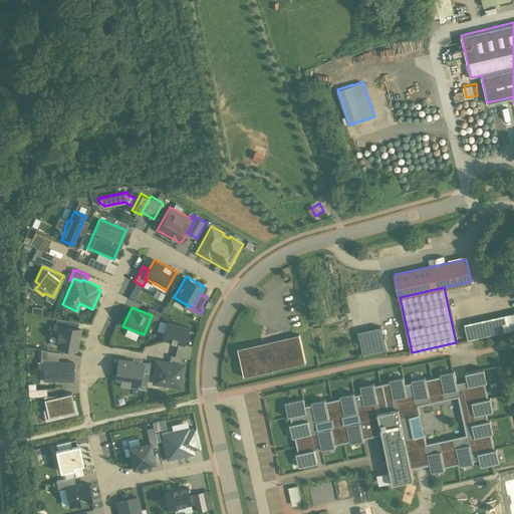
[(149,307),(147,313),(152,315),(148,325),(153,328),(160,312),(149,307)]
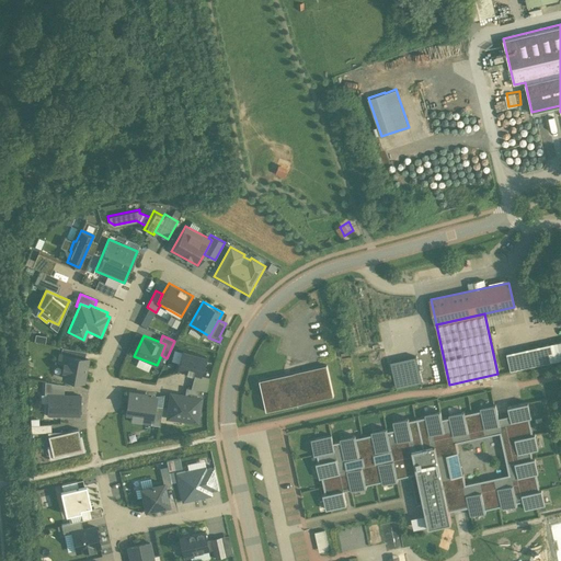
[(560,354),(559,342),(507,353),(511,369),(560,358),(560,354)]
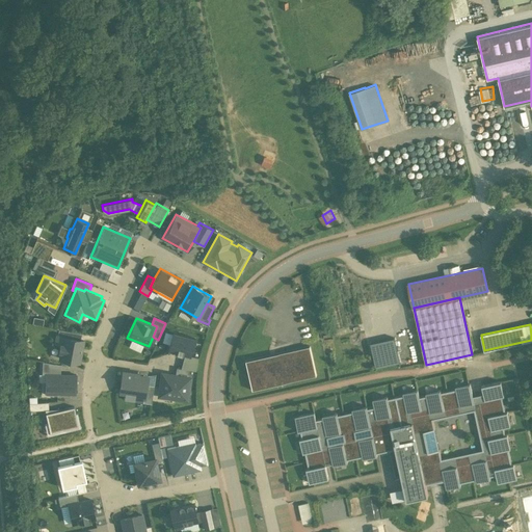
[(194,339),(171,333),(167,350),(189,356),(194,339)]
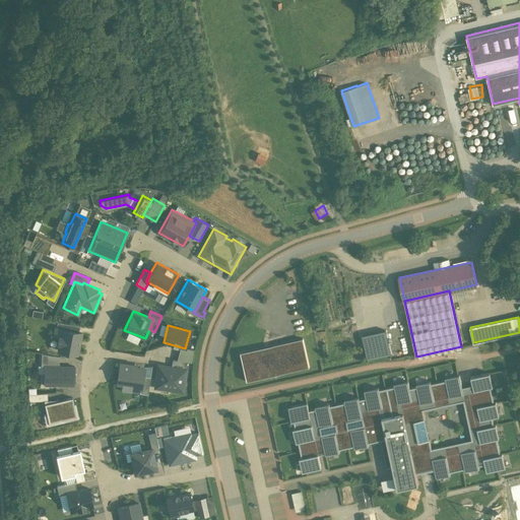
[(58,336),(55,351),(78,355),(83,331),(54,326),(53,335),(58,336)]
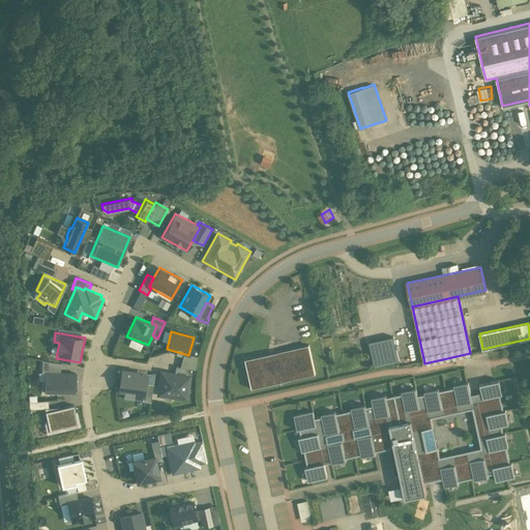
[(372,340),(376,364),(402,360),(399,335),(372,340)]
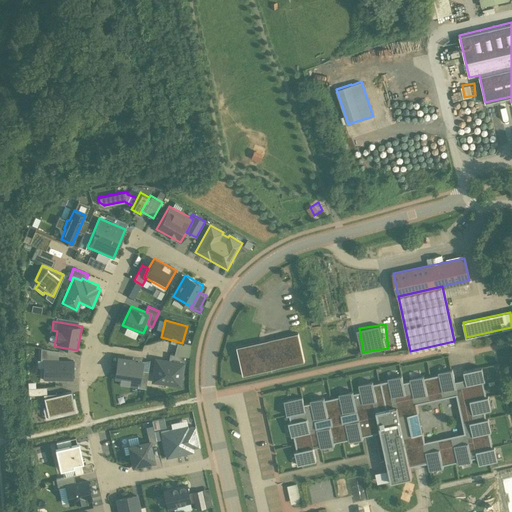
[(298,332),(235,346),(242,374),(305,360),(298,332)]
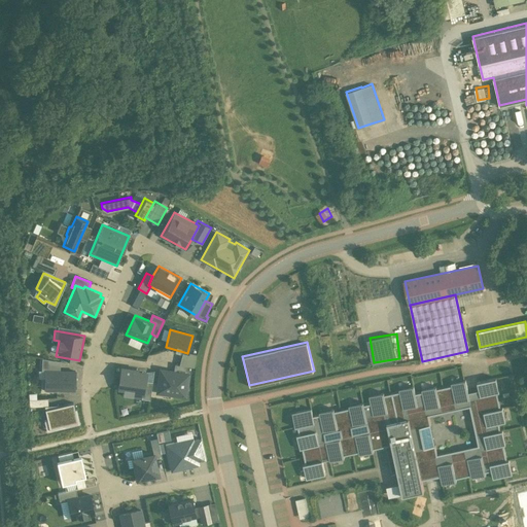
[(119,366),(117,390),(124,391),(123,396),(141,398),(141,396),(144,396),(146,381),(147,372),(138,371),(138,370),(119,366)]
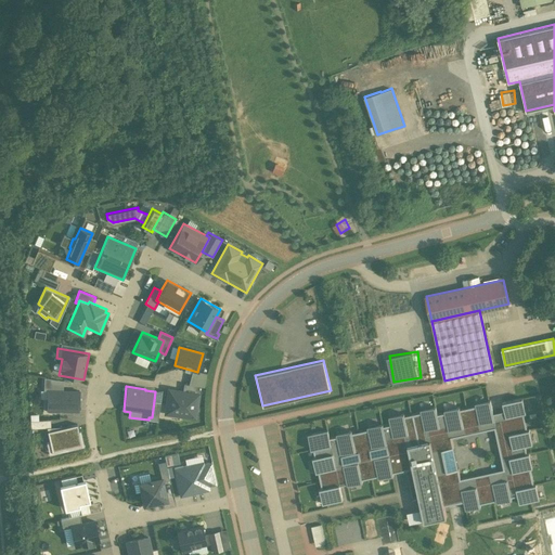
[(201,392),(168,388),(164,414),(196,418),(201,392)]
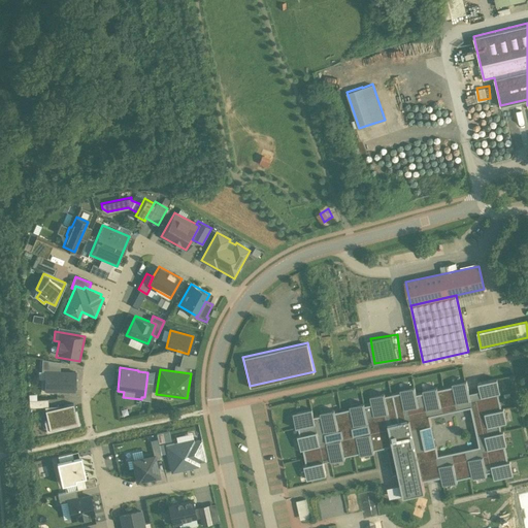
[(44,390),(74,392),(75,371),(45,370),(44,390)]
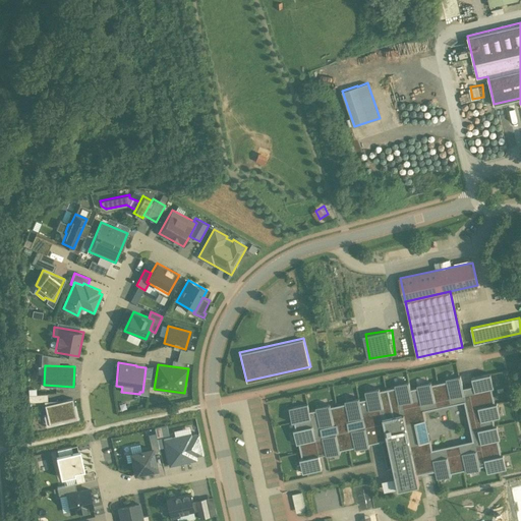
[(418,474),(435,471),(437,479),(453,476),(452,473),(465,470),(466,472),(480,469),(480,466),(485,465),(487,473),(508,469),(505,455),(502,455),(500,441),(502,441),(499,425),(496,426),(495,420),(502,418),(499,403),(496,404),(493,390),(496,389),(493,373),(472,378),(474,387),(463,389),(461,377),(448,380),(448,382),(432,386),(431,383),(417,386),(418,388),(411,389),(409,382),(395,385),(395,387),(381,390),(380,389),(364,392),(366,399),(360,400),(359,398),(345,401),(346,403),(331,407),(331,404),(315,408),(316,409),(309,411),(308,404),(289,408),(292,422),(295,421),(296,428),(294,429),(297,444),(299,444),(302,458),(299,459),(303,473),(323,469),(321,456),(326,455),(326,456),(341,453),(341,450),(354,448),(355,450),(370,447),(369,444),(388,441),(396,478),(383,480),(385,491),(398,488),(399,491),(420,486),(418,474)]
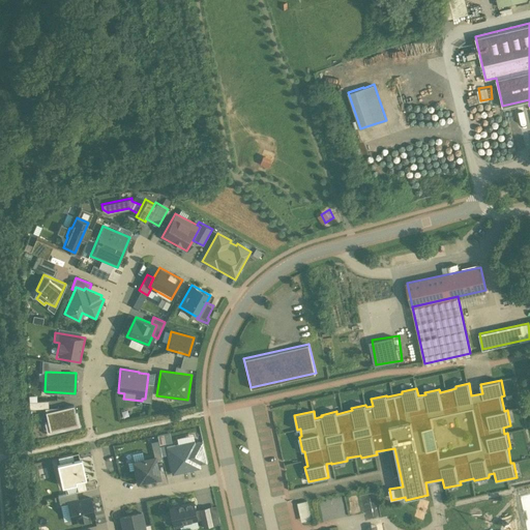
[(153,384),(147,383),(145,399),(142,399),(142,401),(150,403),(153,384)]
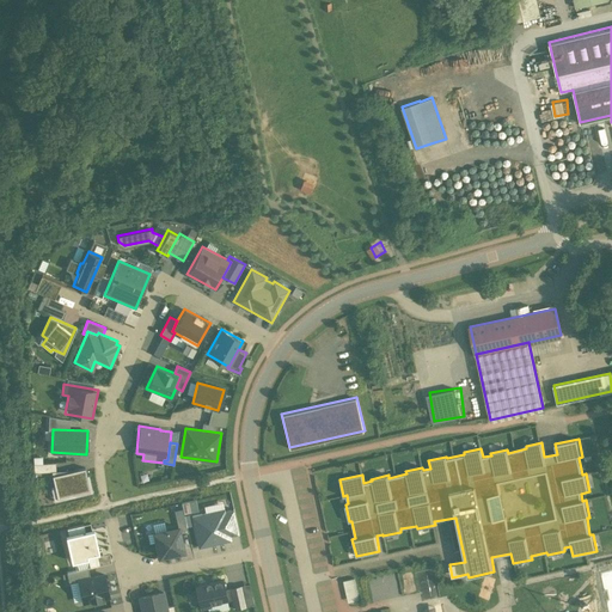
[(85,466),(51,475),(54,487),(51,487),(54,499),(92,490),(89,475),(86,475),(85,466)]
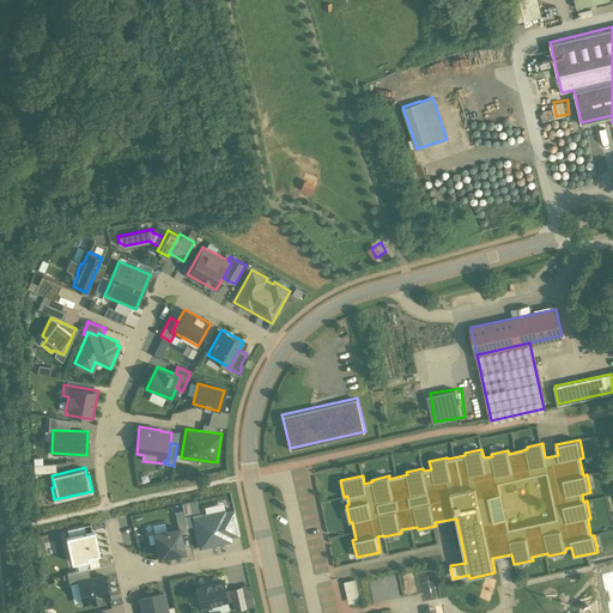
[(192,516),(198,548),(232,541),(231,536),(238,534),(234,510),(225,511),(225,509),(192,516)]
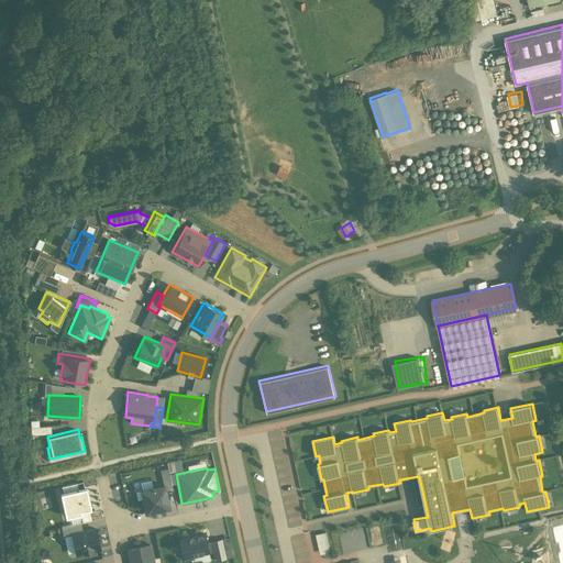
[(139,489),(144,514),(170,508),(165,484),(139,489)]
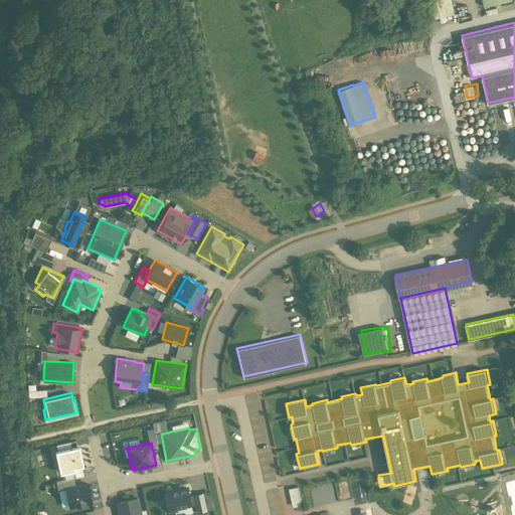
[(60,473),(73,470),(73,468),(83,466),(78,446),(55,452),(60,473)]
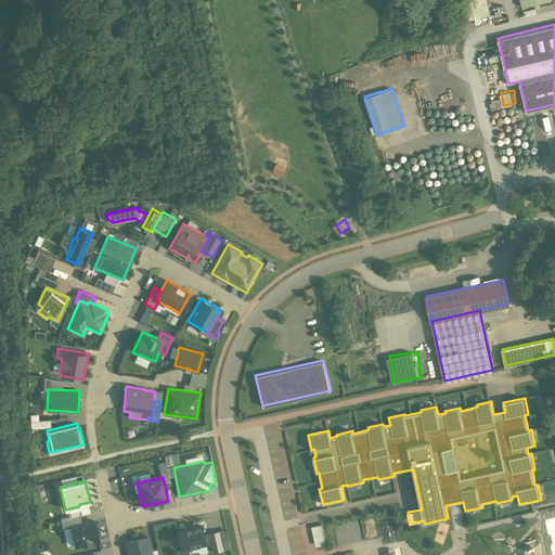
[(554,554),(554,514),(543,517),(553,554),(554,554)]
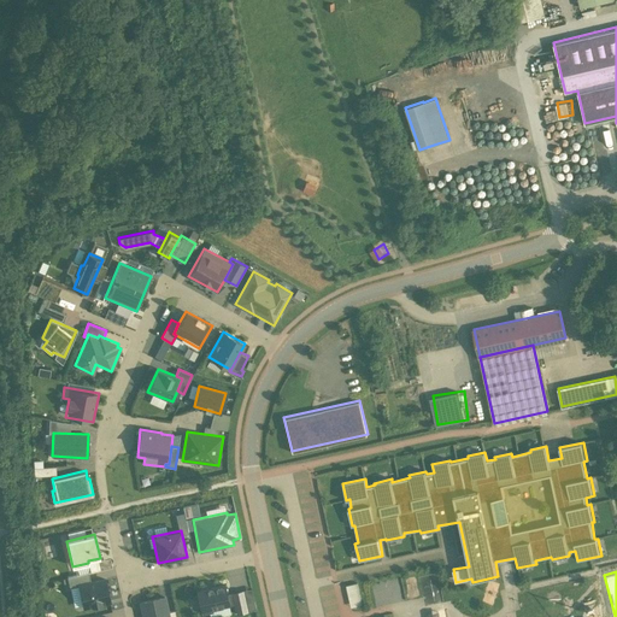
[(69,587),(77,586),(77,583),(89,581),(88,573),(68,577),(69,587)]
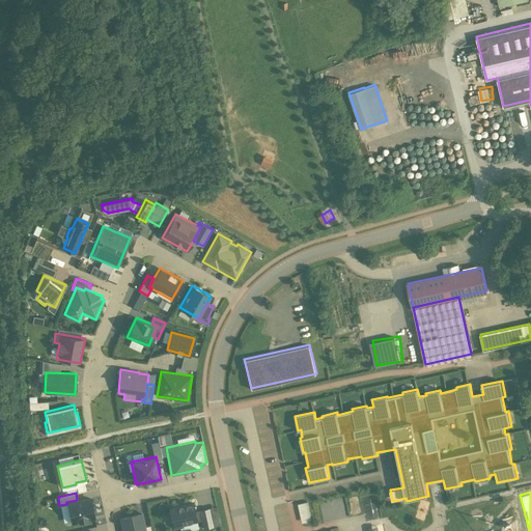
[(77,500),(66,502),(66,504),(71,524),(95,519),(91,497),(77,500)]
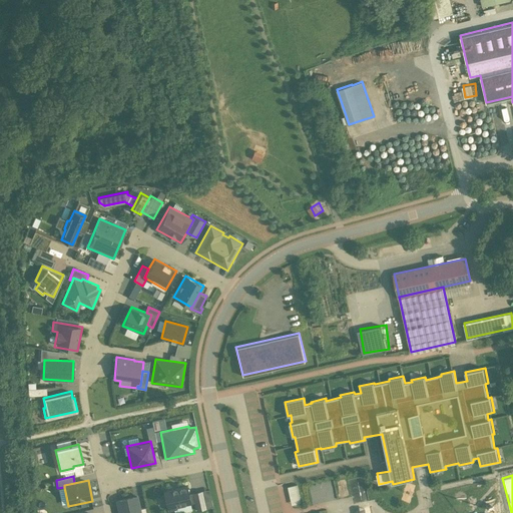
[(294,502),(304,500),(301,482),(292,484),(294,502)]
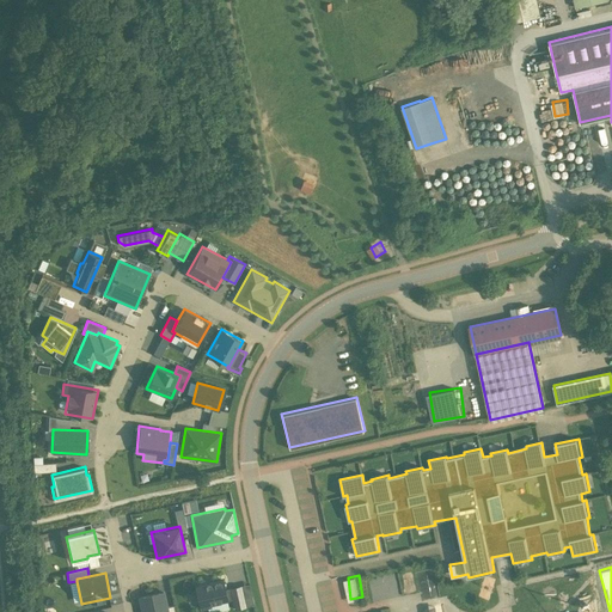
[(224,579),(194,585),(199,606),(227,600),(224,579)]
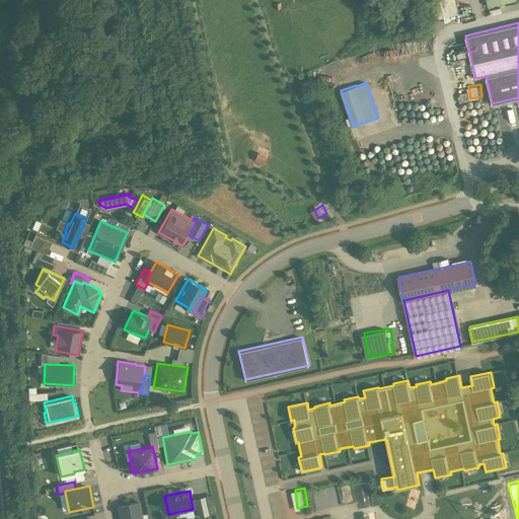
[(214,493),(199,497),(202,515),(218,511),(214,493)]
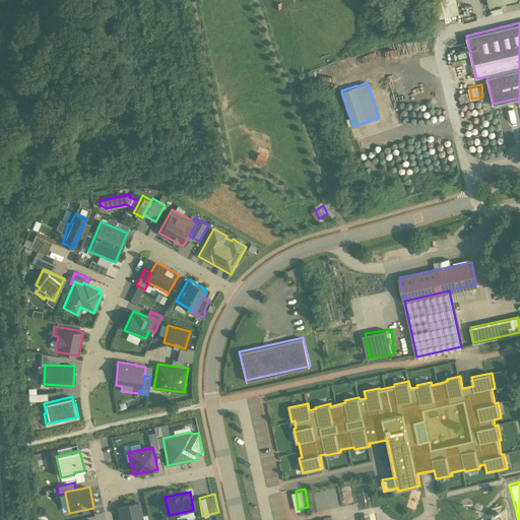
[(142,519),(139,502),(117,507),(119,519),(142,519)]
